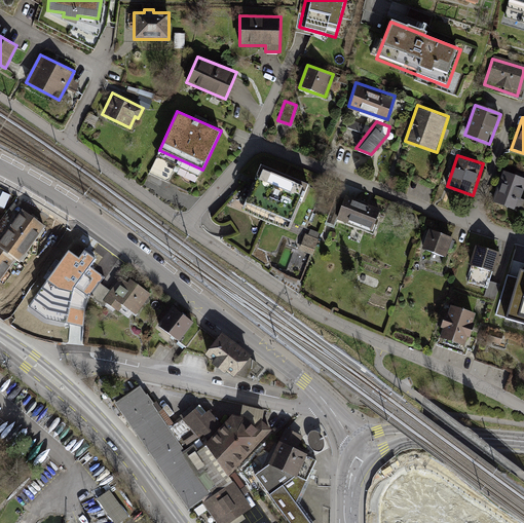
[(247,211),(297,231),(313,184),(264,164),(247,211)]
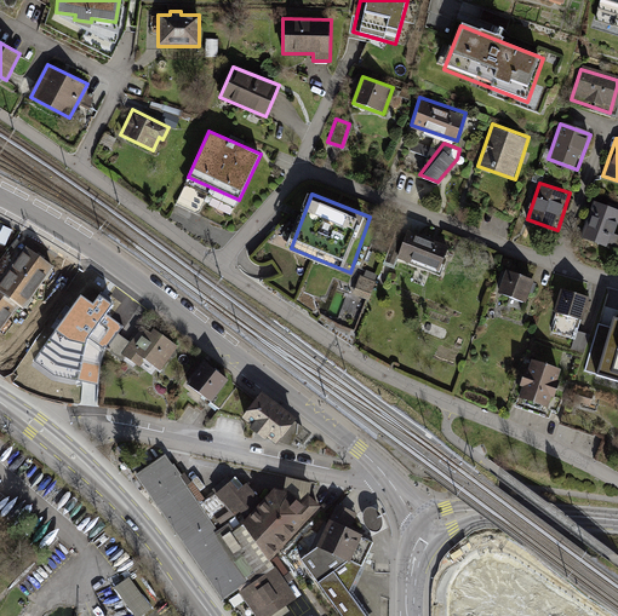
[(617,216),(617,208),(593,200),(578,240),(606,249),(617,216)]
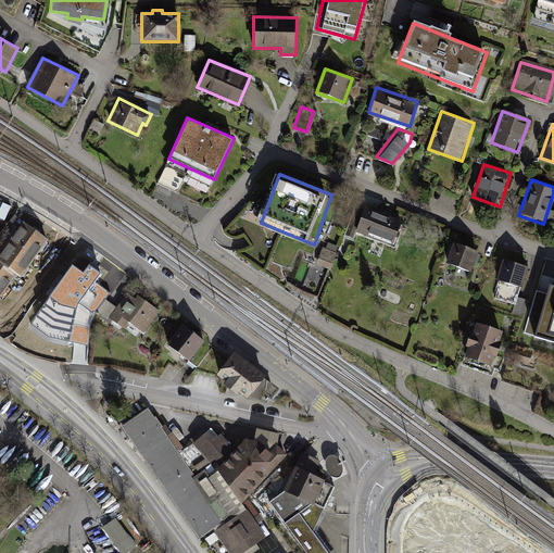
[(354,230),(395,247),(405,223),(364,208),(354,230)]
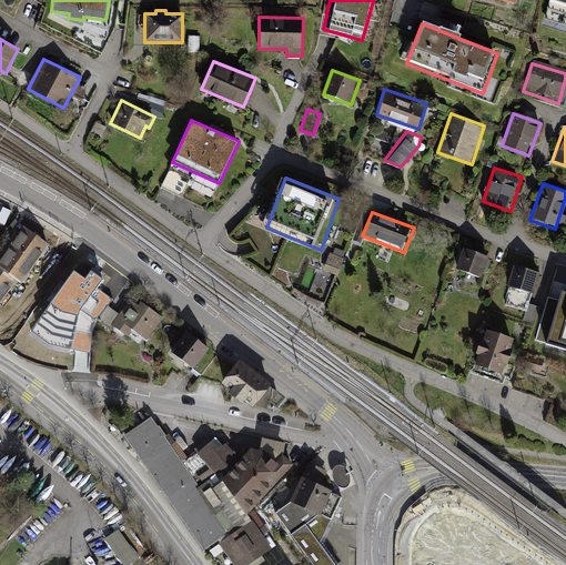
[(23,217),(0,245),(0,296),(18,274),(21,276),(51,238),(23,217)]
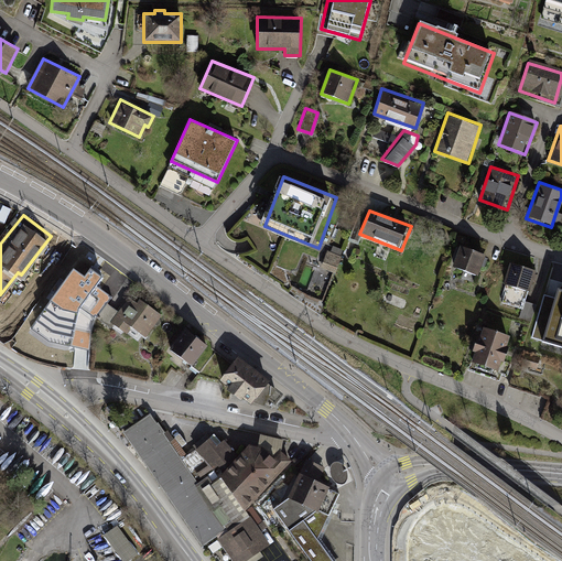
[(487,255),(461,246),(454,265),(481,274),(487,255)]
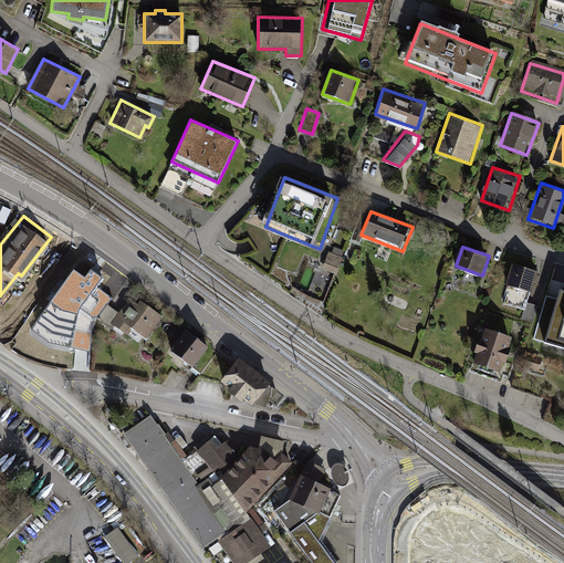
[(342,256),(326,250),(322,267),(337,271),(342,256)]
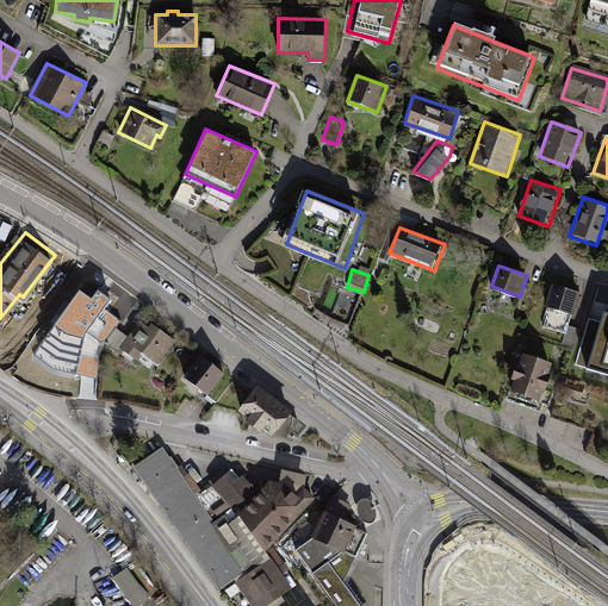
[(579,291),(553,282),(546,307),(550,308),(545,324),(568,332),(579,291)]
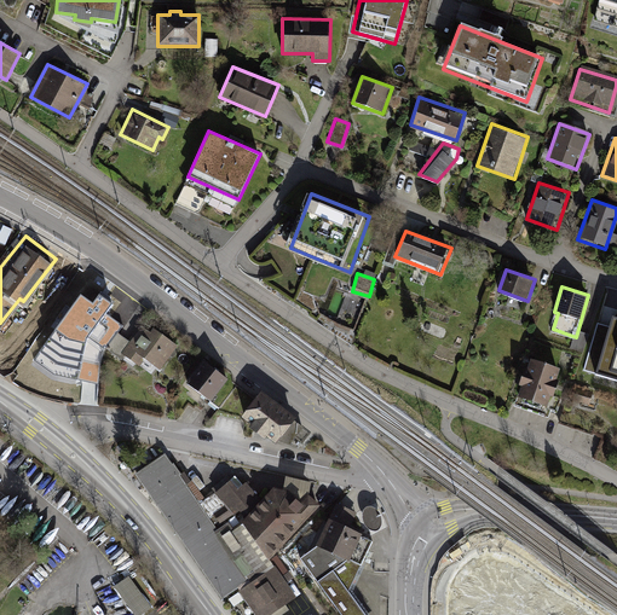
[(616,312),(610,311),(593,370),(616,377),(616,312)]
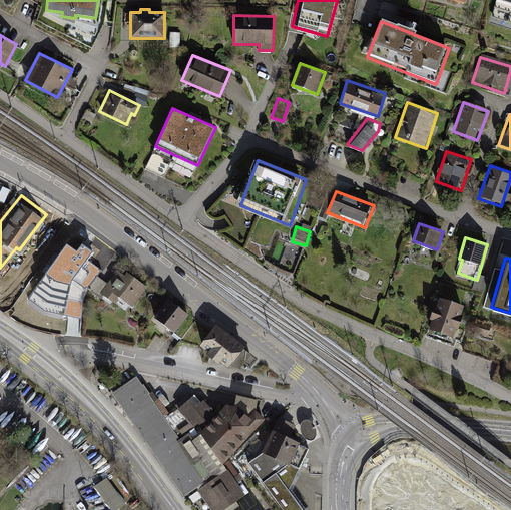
[(146,286),(120,270),(106,291),(132,307),(146,286)]
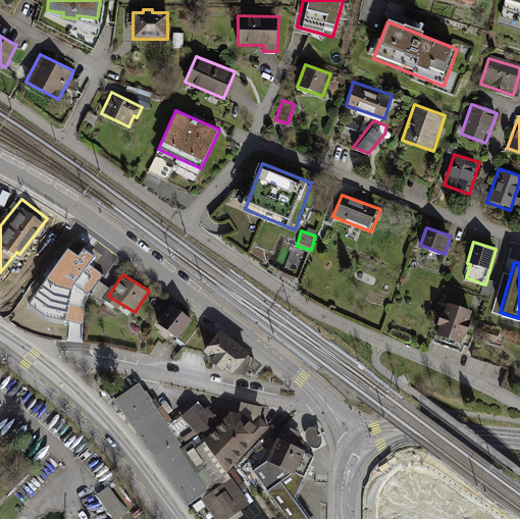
[(474,311),(447,303),(436,335),(464,345),(474,311)]
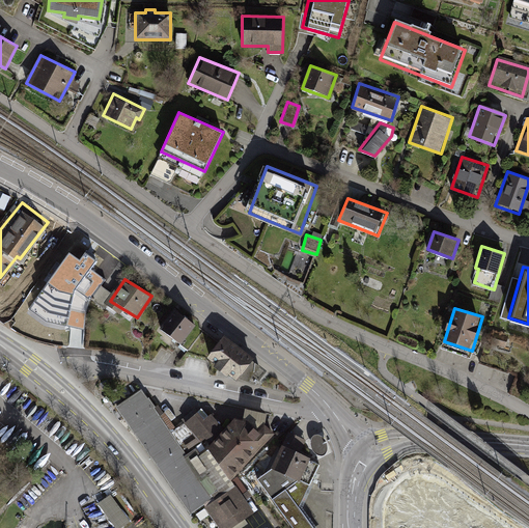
[(194,325),(175,309),(158,330),(177,345),(194,325)]
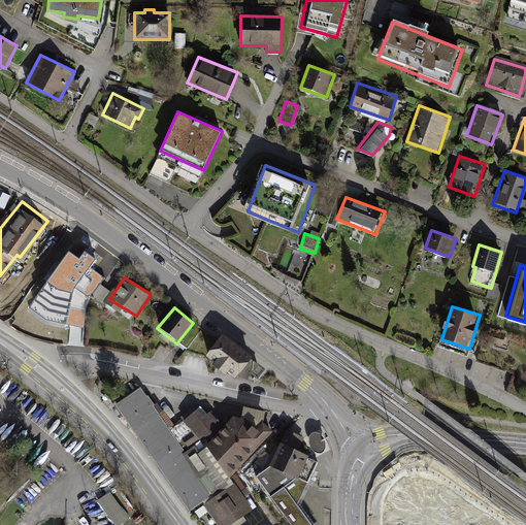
[(502,338),(488,334),(487,339),(500,343),(502,338)]
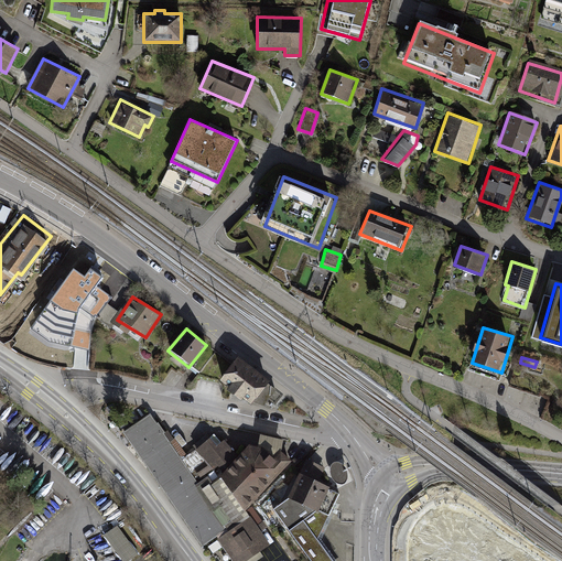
[(266,386),(235,362),(222,378),(230,386),(227,390),(239,400),(244,395),(254,401),(266,386)]
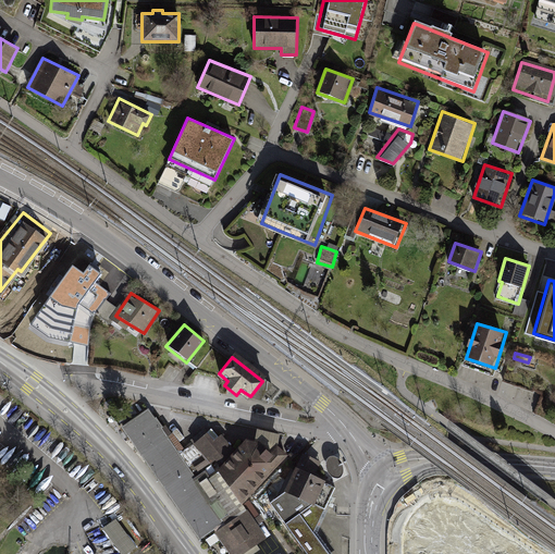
[(146,408),(121,425),(198,536),(222,518),(224,521),(244,507),(239,500),(217,468),(220,465),(217,462),(232,448),(219,432),(211,439),(205,431),(202,433),(196,427),(187,434),(193,441),(182,448),(169,430),(163,423),(159,427),(158,425),(159,423),(153,416),(152,417),(146,408)]
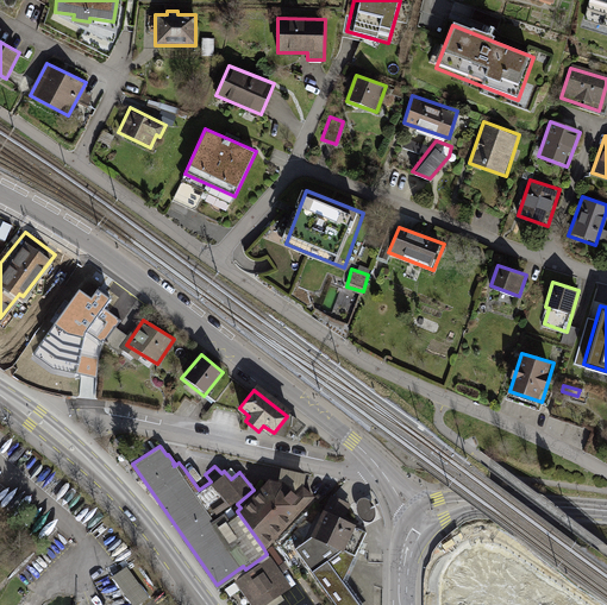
[(241,508),(237,511),(262,546),(310,495),(301,486),(305,474),(292,471),(279,468),(276,480),(268,479),(241,508)]
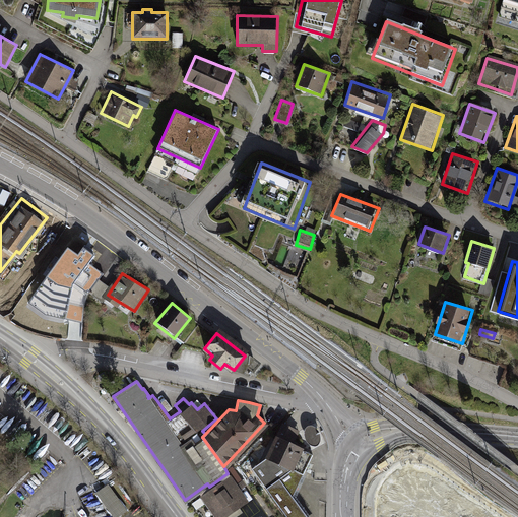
[(250,469),(284,516),(305,516),(290,497),(311,453),(290,443),(297,430),(280,423),(264,459),(250,469)]
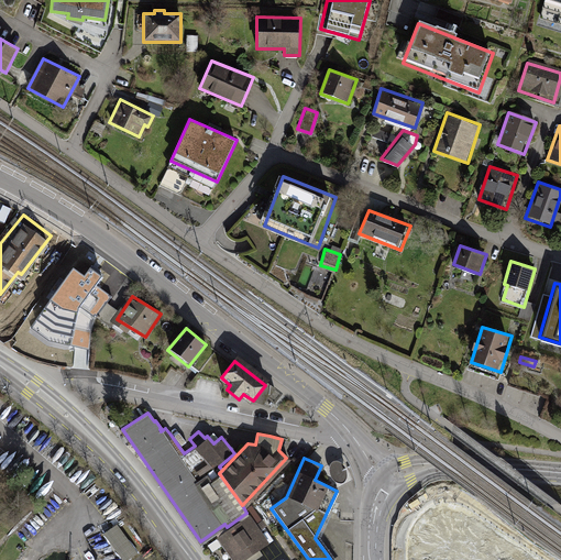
[(331,461),(328,465),(328,472),(331,478),(336,481),(341,482),(344,479),(347,472),(343,465),(341,462),(337,460),(331,461)]
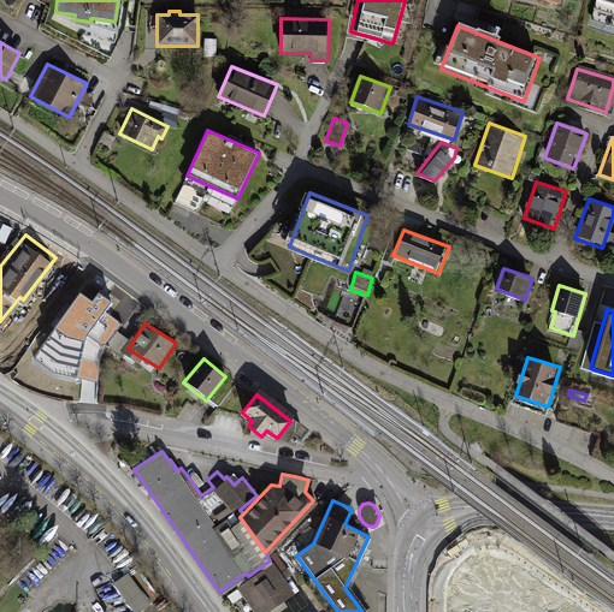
[(248,576),(236,584),(255,611),(260,611),(291,590),(287,586),(289,584),(288,582),(285,582),(276,569),(277,568),(276,566),(275,566),(270,560),(248,576)]
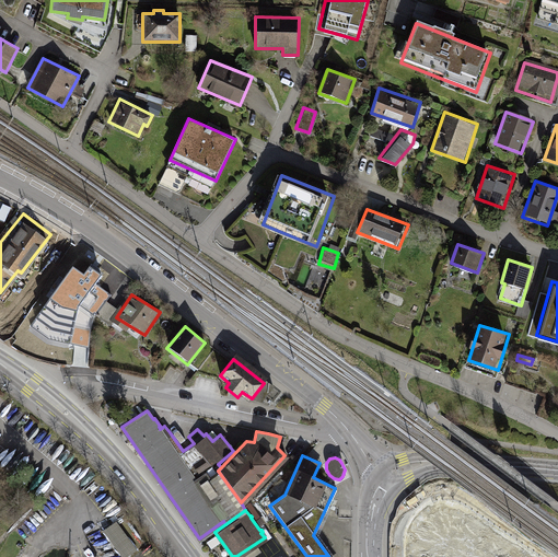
[(123,556),(136,548),(114,520),(102,530),(121,556),(123,556)]
